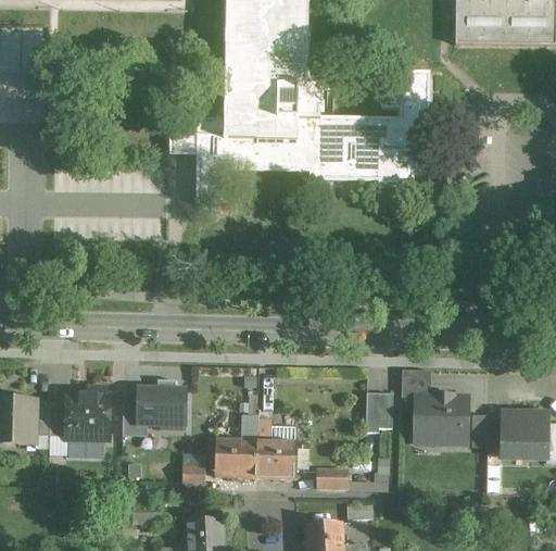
[(226,0),(227,11),(231,11),(229,113),(172,112),(169,152),(198,152),(198,201),(224,202),(224,170),(313,171),(313,178),(384,179),(384,170),(430,170),(431,70),(400,70),(400,92),(386,92),(384,92),(383,94),(381,96),(380,98),(380,99),(381,102),(383,103),(386,104),(403,105),(402,116),(320,115),(320,108),(325,108),(325,84),(307,84),(310,0),(226,0)]
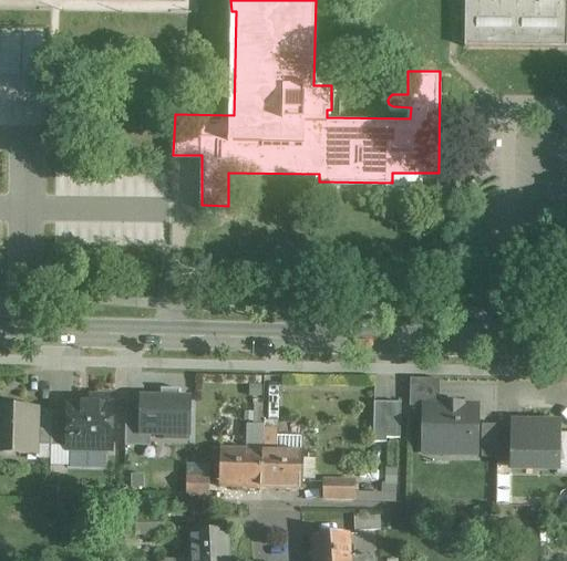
[(464,0),(464,40),(566,42),(566,0),(464,0)]
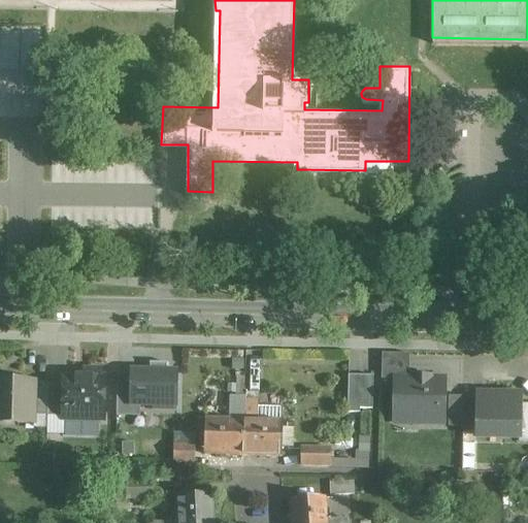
[(37,59),(0,57),(0,86),(35,89),(37,59)]
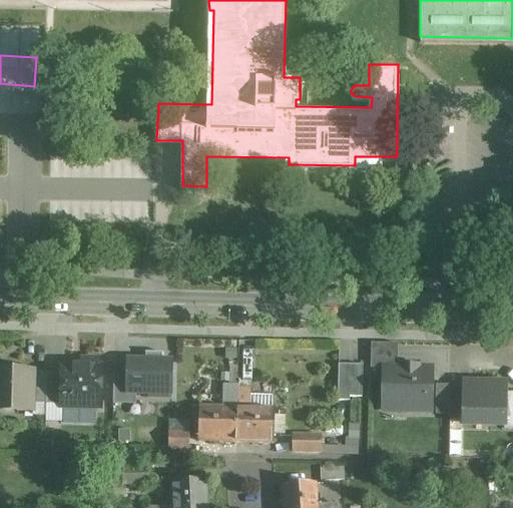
[(397,340),(371,340),(370,365),(385,365),(385,364),(397,364),(397,340)]
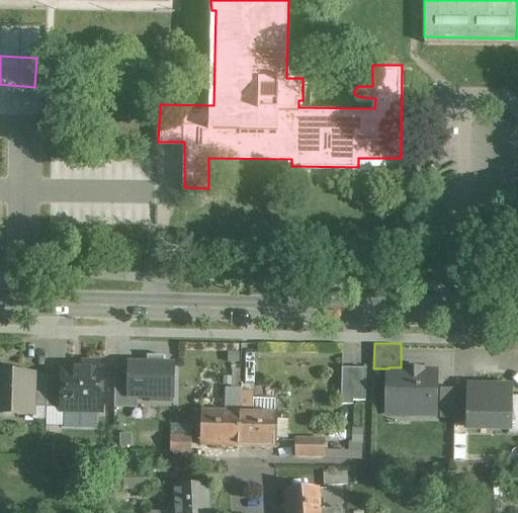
[(81,366),(63,365),(63,371),(62,404),(62,406),(100,407),(101,366),(98,366),(99,363),(94,359),(85,358),(81,362),(81,366)]
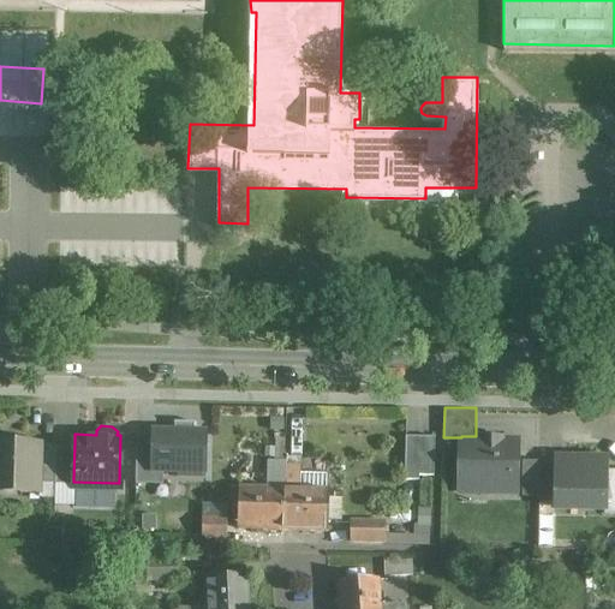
[(207,428),(153,427),(153,431),(151,466),(153,466),(178,467),(178,471),(201,471),(201,467),(206,467),(207,428)]
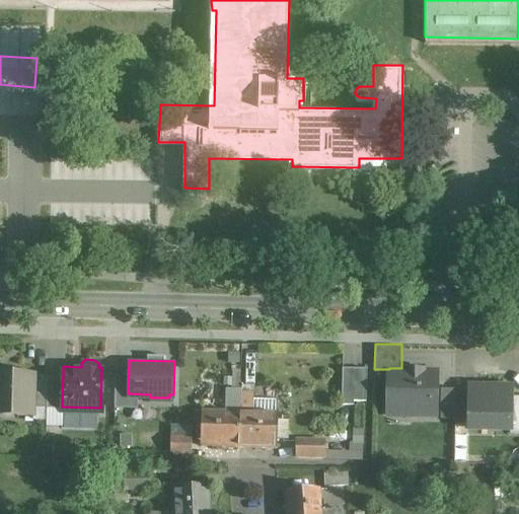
[(129,364),(116,364),(115,400),(129,400),(129,393),(128,393),(129,364)]
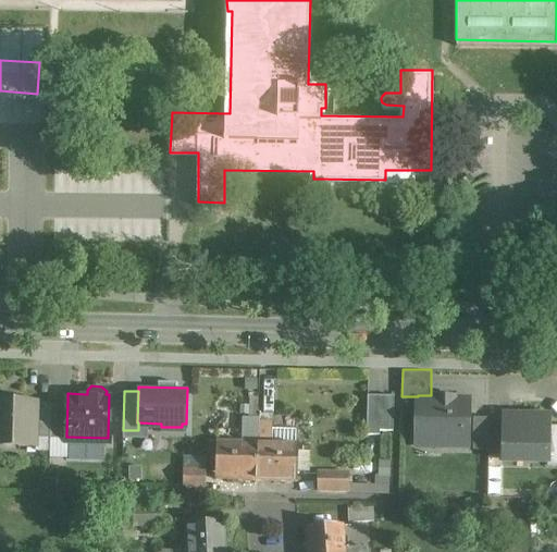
[(394,392),(367,392),(366,431),(380,431),(380,427),(393,427),(394,392)]
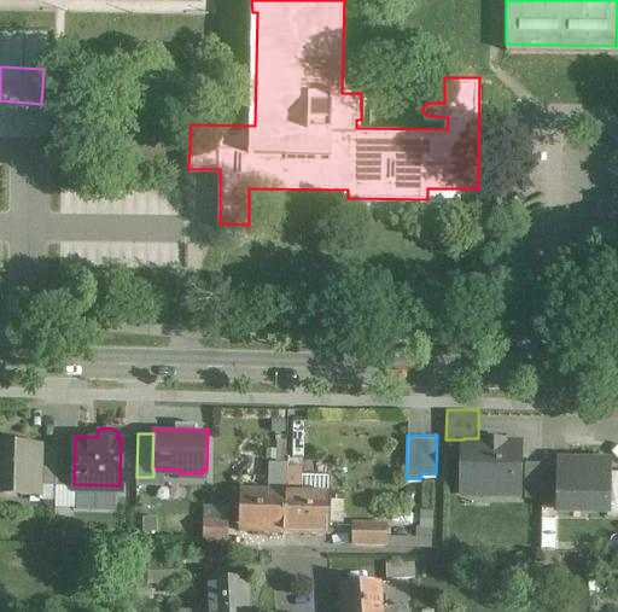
[(503,437),(483,437),(483,438),(478,438),(464,438),(464,439),(462,482),(489,482),(488,490),(518,490),(518,439),(503,438),(503,437)]
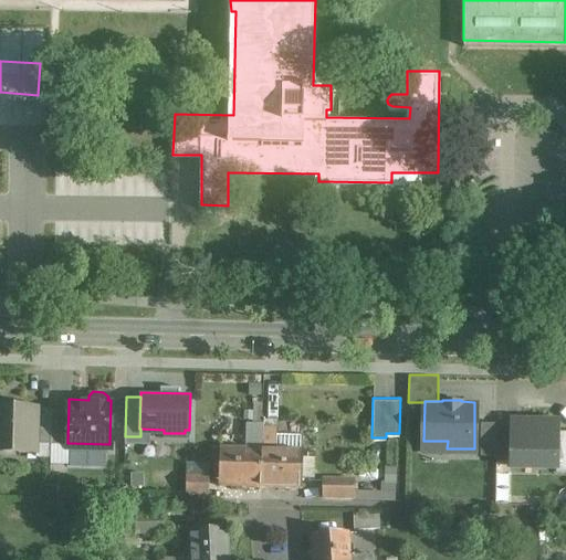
[(37,404),(0,403),(0,447),(35,448),(37,440),(37,404)]
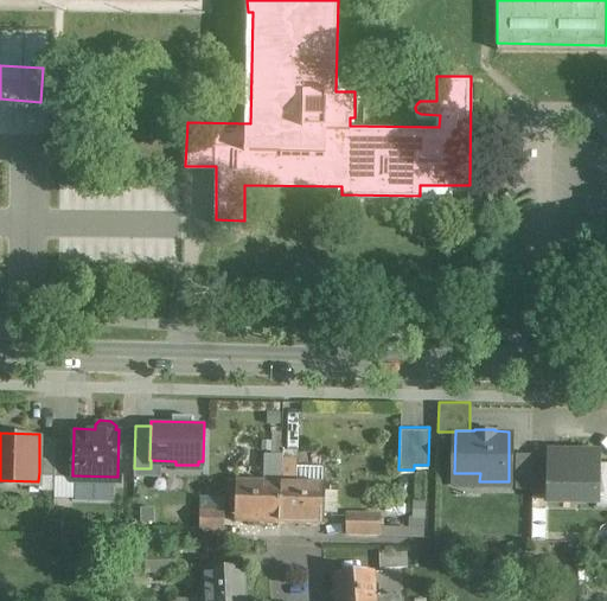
[(55,435),(39,434),(39,472),(53,473),(55,435)]
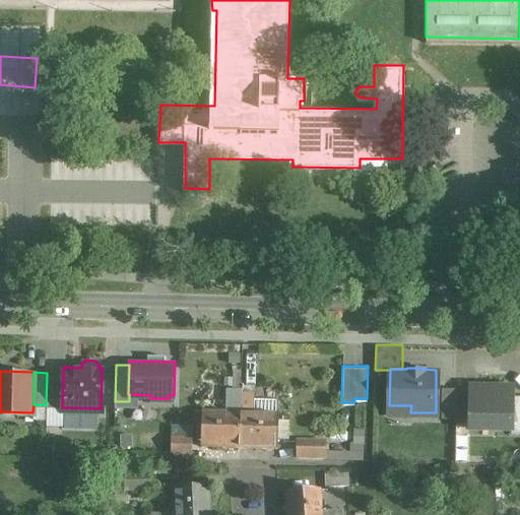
[(63,373),(47,373),(46,405),(62,405),(63,373)]
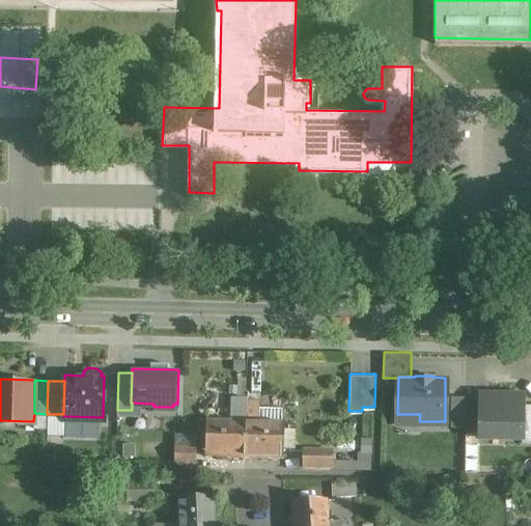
[(523,391),(479,391),(479,433),(521,434),(523,433),(523,402),(523,391)]
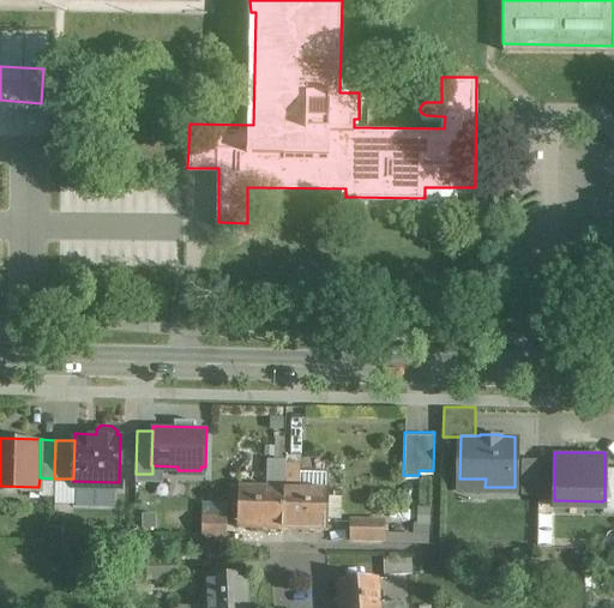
[(524,455),(523,491),(540,491),(541,455),(524,455)]
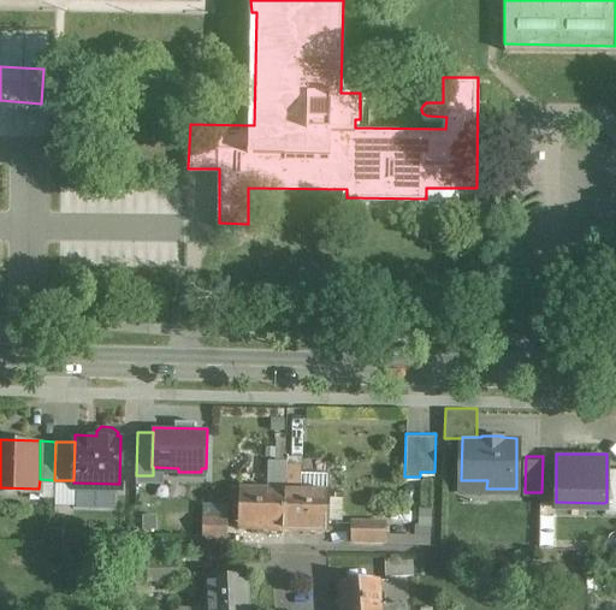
[(615,466),(606,466),(606,502),(604,503),(604,509),(615,509),(615,466)]
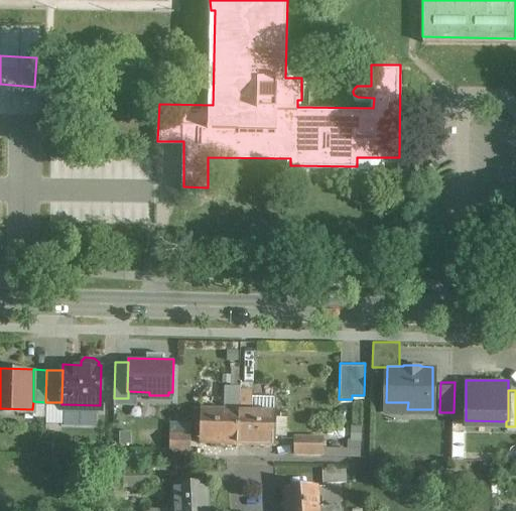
[(238,406),(201,405),(200,440),(238,441),(238,407),(238,406)]
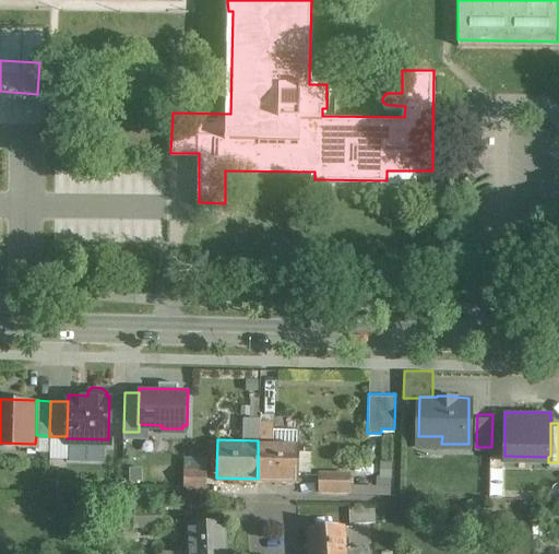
[(297,444),(258,441),(258,479),(296,480),(297,444)]
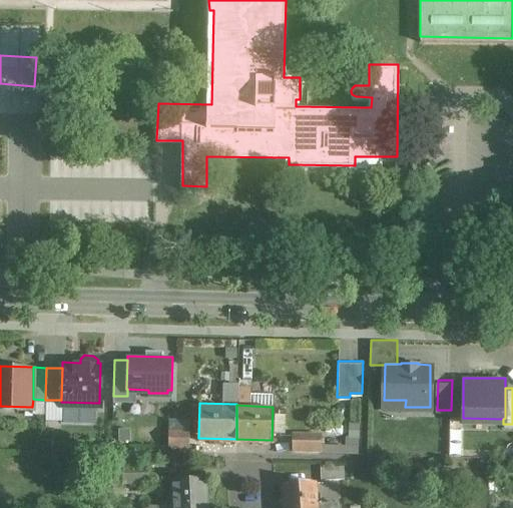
[(189,429),(168,429),(168,443),(189,444),(189,429)]
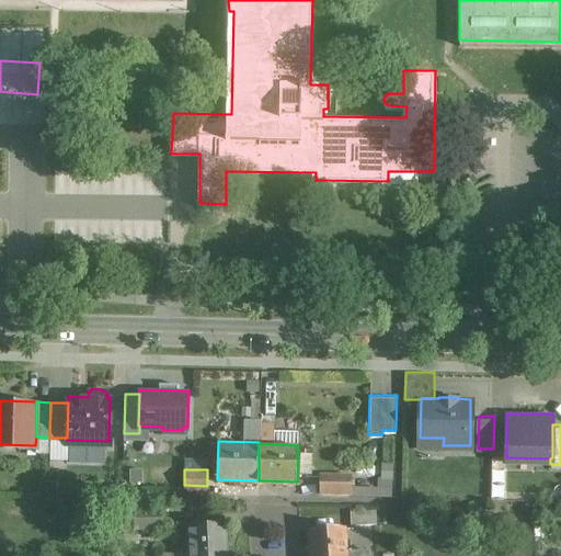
[(350,474),(319,474),(319,490),(350,491),(350,474)]
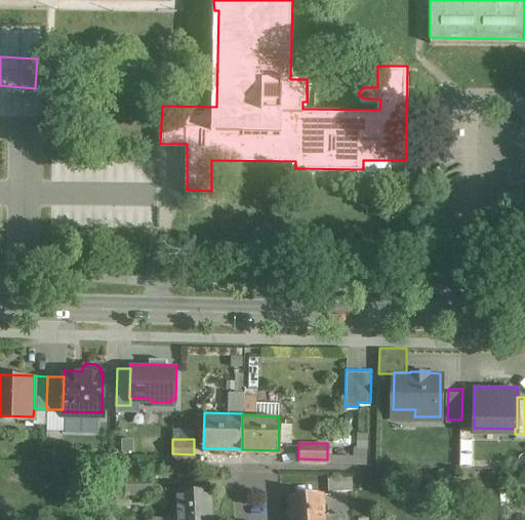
[(331,450),(331,460),(366,461),(367,451),(331,450)]
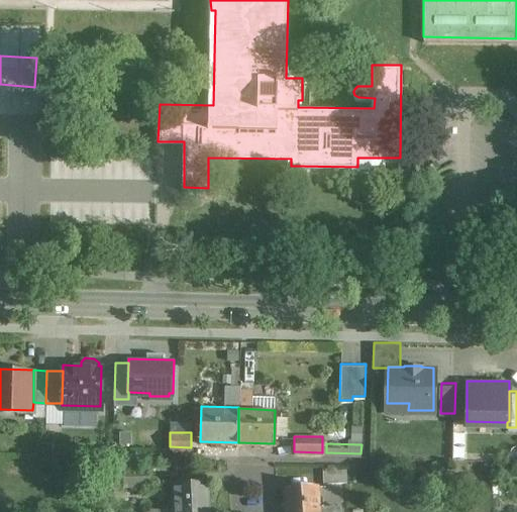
[(149,466),(120,467),(121,483),(149,483),(149,466)]
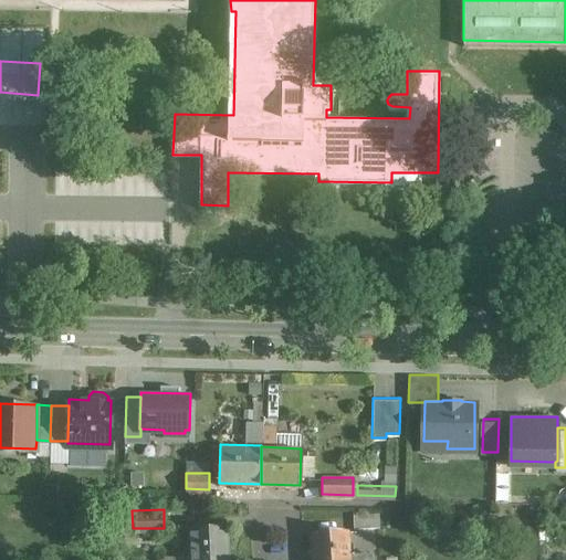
[(379,513),(354,513),(354,526),(379,525),(379,513)]
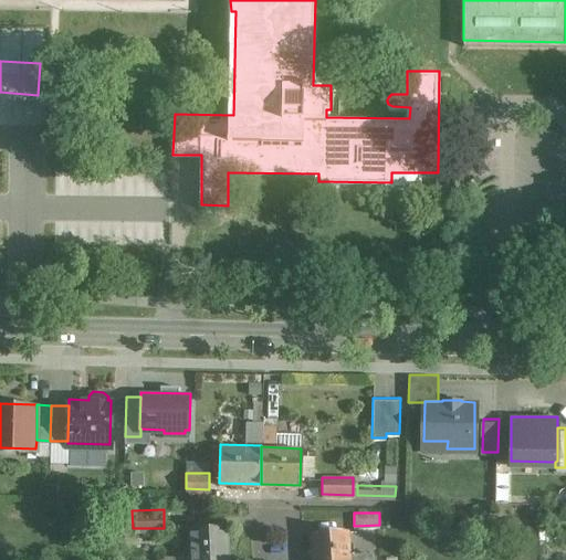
[(228,559),(228,527),(191,528),(191,552),(191,559),(228,559)]
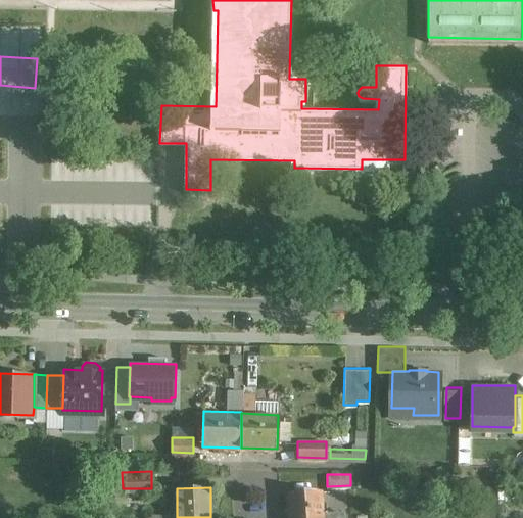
[(322,490),(289,491),(290,517),(343,517),(343,510),(323,511),(322,490)]
